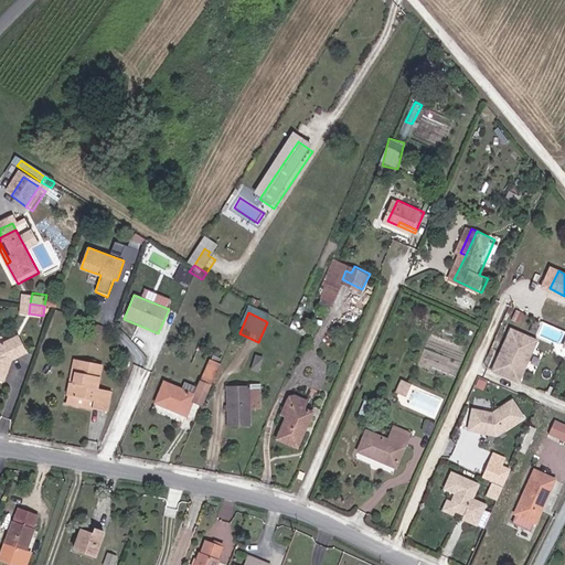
[(508,352),(500,369),(525,380),(544,338),(519,328),(514,337),(518,339),(511,354),(508,352)]
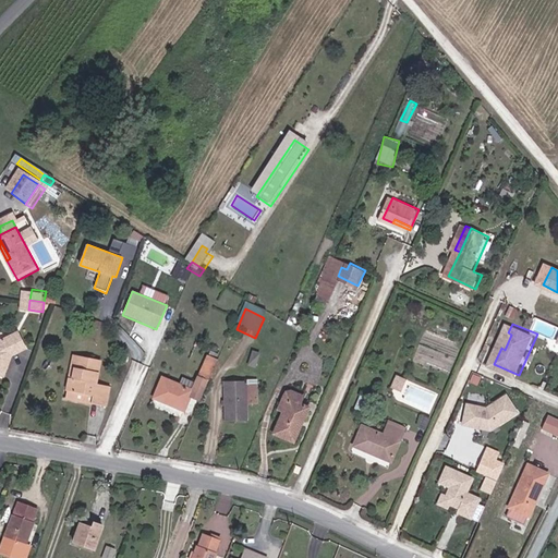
[(508,332),(501,348),(505,350),(511,335),(508,332)]
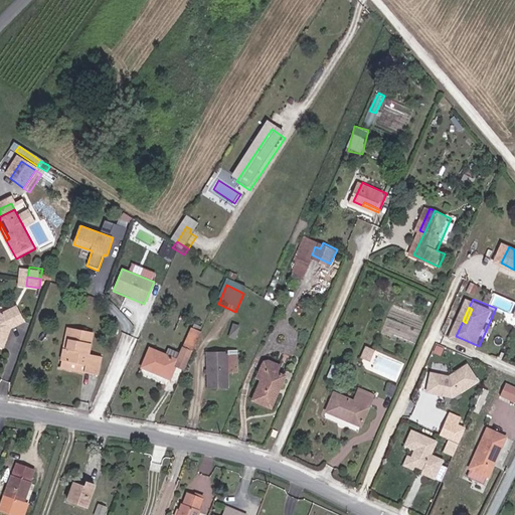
[(6,325),(10,330),(21,324),(14,309),(0,316),(0,348),(4,349),(8,336),(2,335),(6,325)]
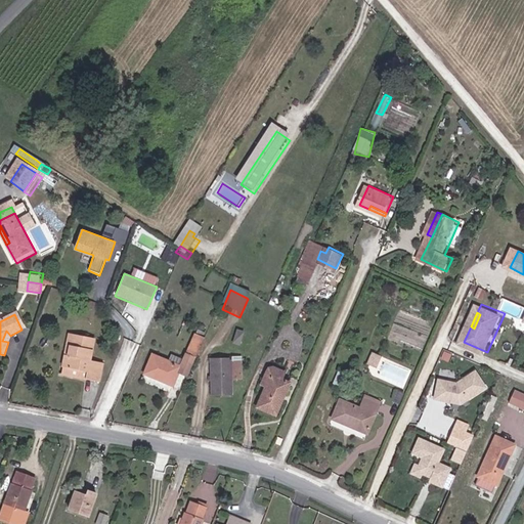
[(190,337),(179,333),(174,346),(185,350),(190,337)]
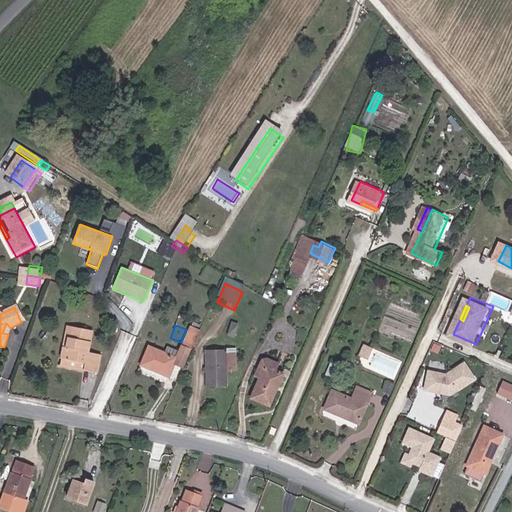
[(189,350),(197,330),(188,326),(186,329),(181,342),(179,346),(189,350)]
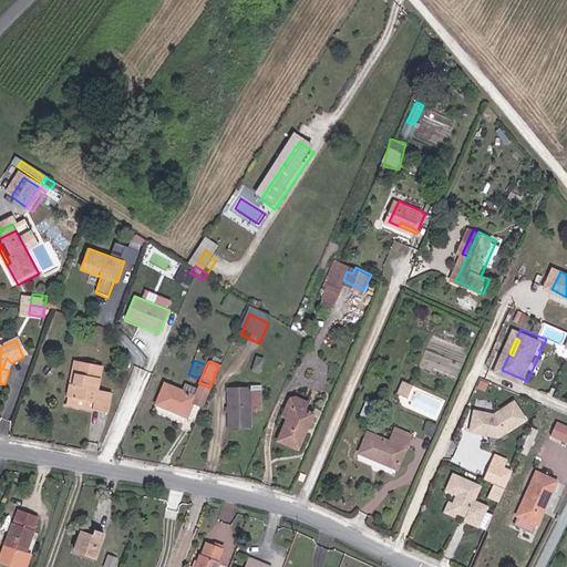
[(89,408),(88,414),(103,416),(105,397),(92,394),(95,370),(72,367),(69,391),(64,390),(62,403),(89,408)]
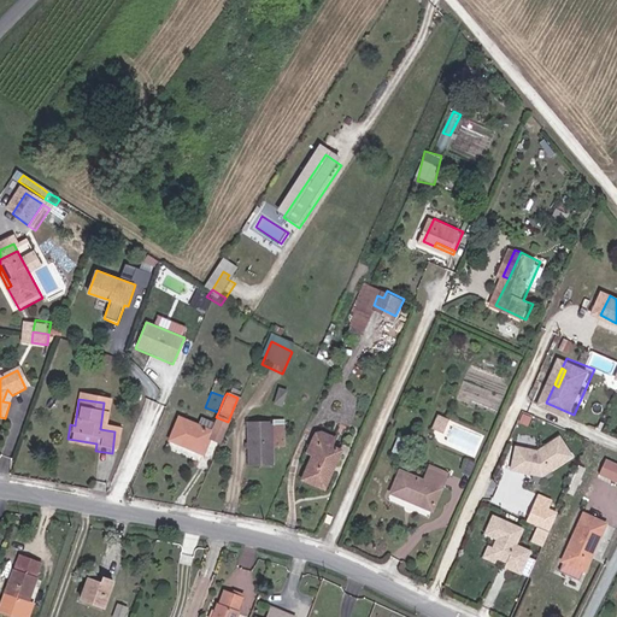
[(442,416),(439,422),(448,427),(452,421),(442,416)]
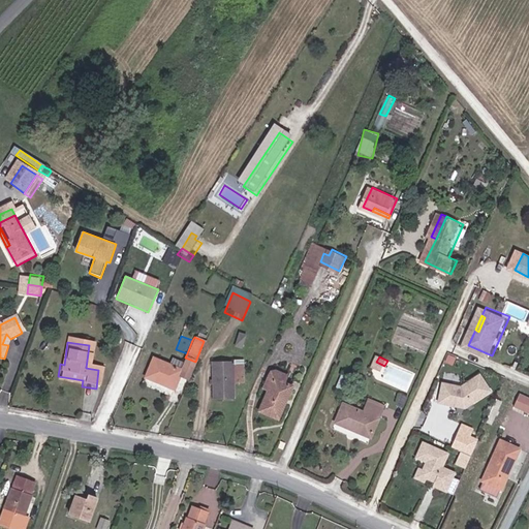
[(180,372),(178,378),(186,382),(195,362),(184,358),(179,371),(180,372)]
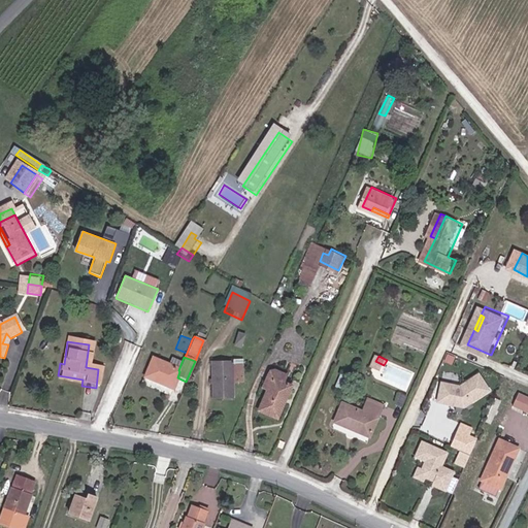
[(168,366),(152,359),(143,378),(172,390),(179,371),(178,370),(180,363),(171,359),(168,366)]
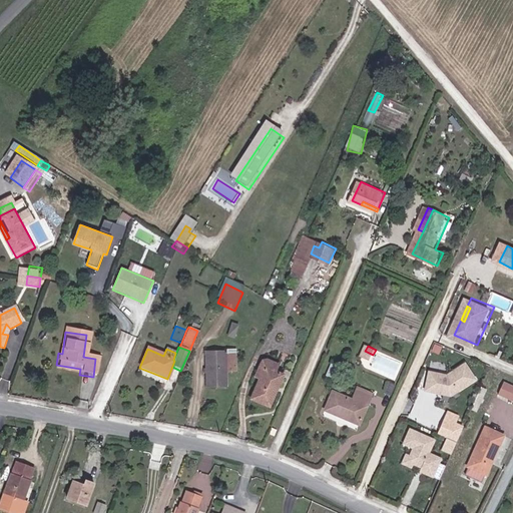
[(365,351),(362,357),(370,361),(373,355),(365,351)]
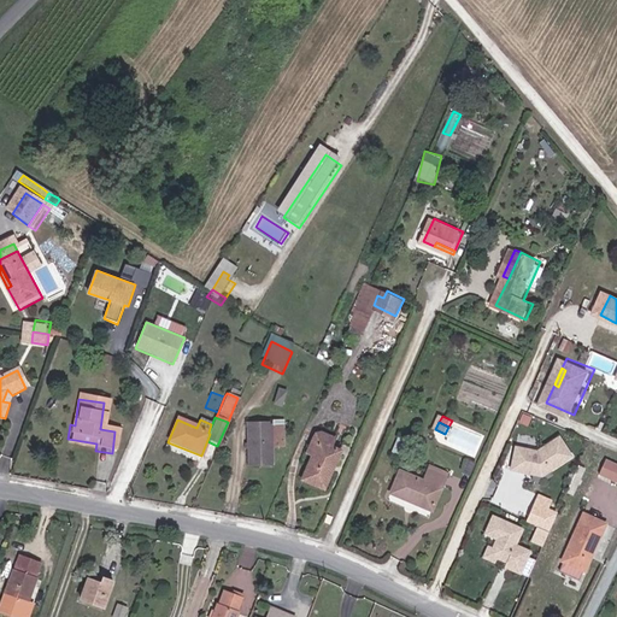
[(272,424),(246,425),(247,463),(274,462),(272,424)]
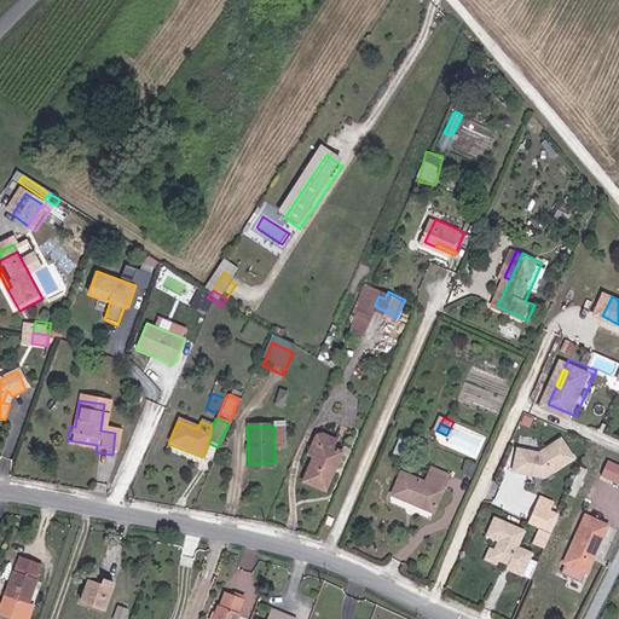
[(518,450),(514,472),(544,478),(574,458),(561,439),(539,453),(518,450)]
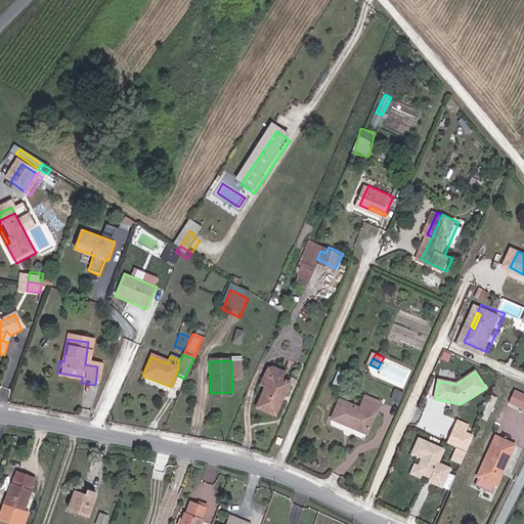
[(82,377),(57,373),(56,379),(81,383),(82,377)]
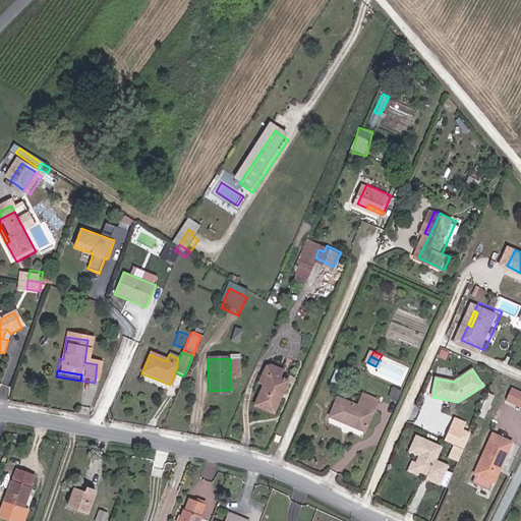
[(293,383),(272,372),(257,405),(279,414),(293,383)]
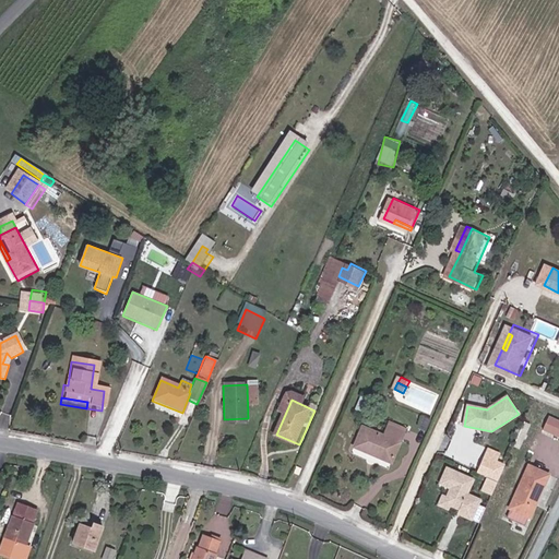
[(558,424),(548,419),(543,429),(558,437),(558,424)]
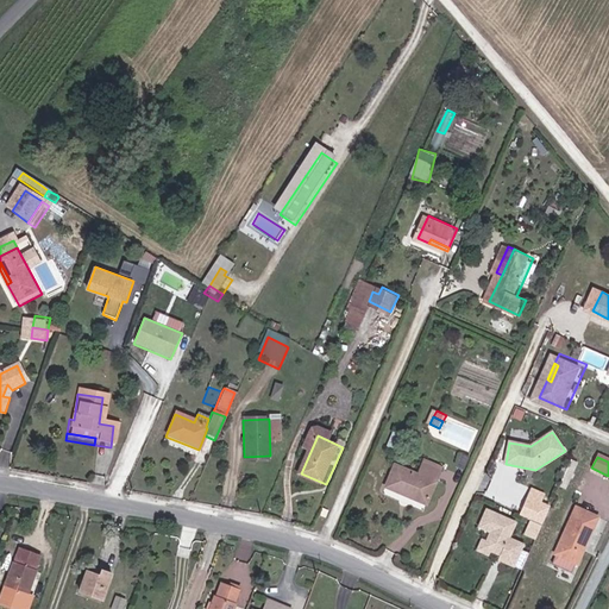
[(399,464),(389,485),(428,503),(444,468),(428,460),(422,475),(399,464)]
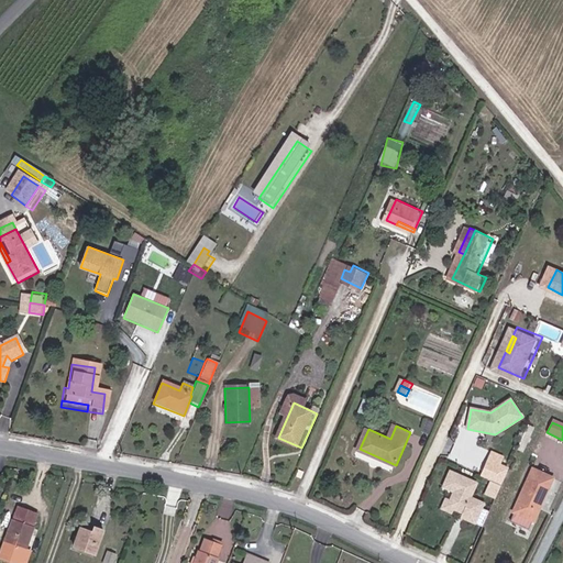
[(504,455),(492,450),(481,475),(501,484),(508,466),(500,463),(504,455)]
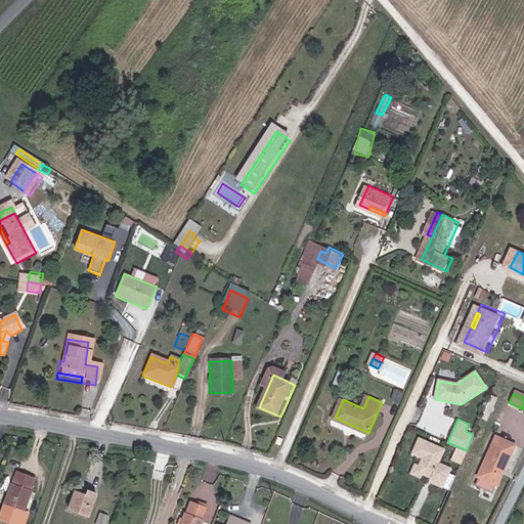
[(442,449),(418,439),(411,454),(422,459),(418,467),(421,474),(430,478),(434,479),(433,483),(441,487),(449,469),(436,463),(442,449)]
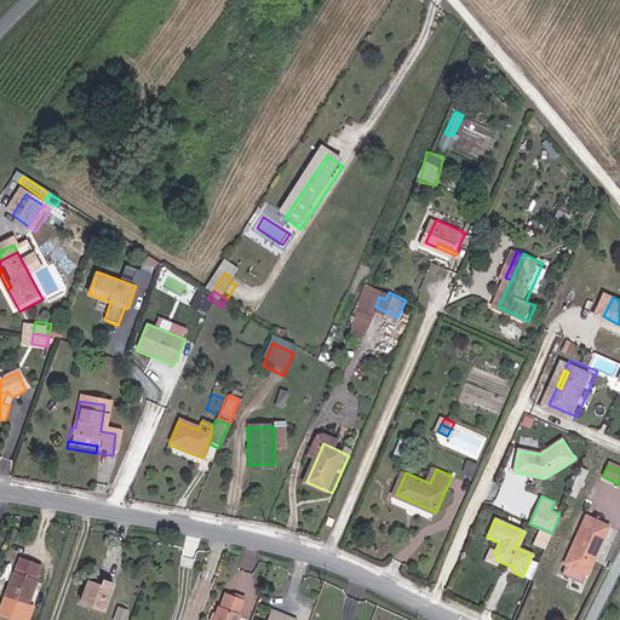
[(585,578),(607,530),(586,521),(564,568),(585,578)]
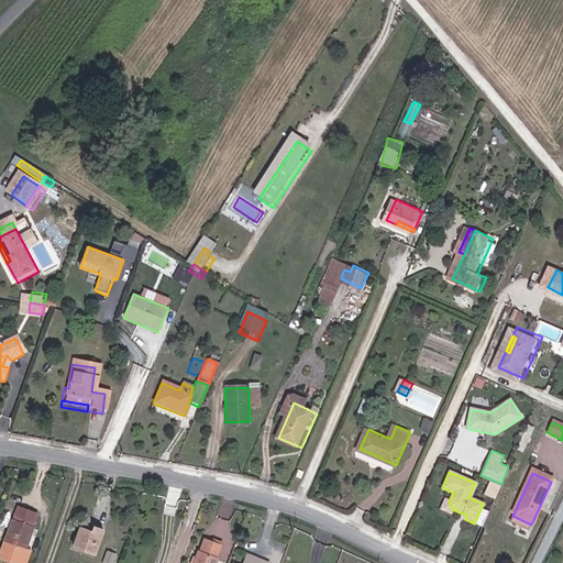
[(452,509),(449,501),(444,499),(441,509),(450,512),(452,509)]
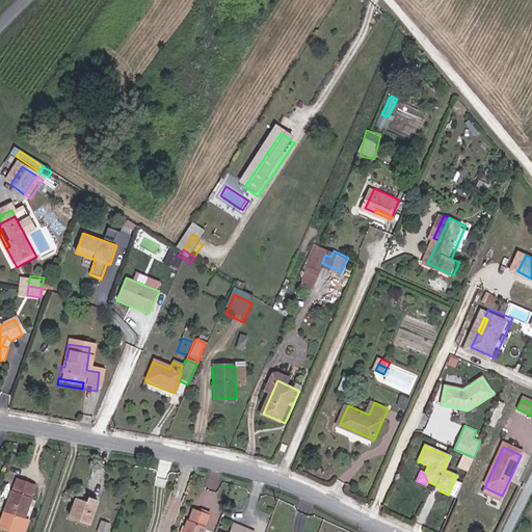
[(17,493),(15,493),(7,513),(27,522),(35,500),(33,499),(37,486),(21,480),(17,493)]
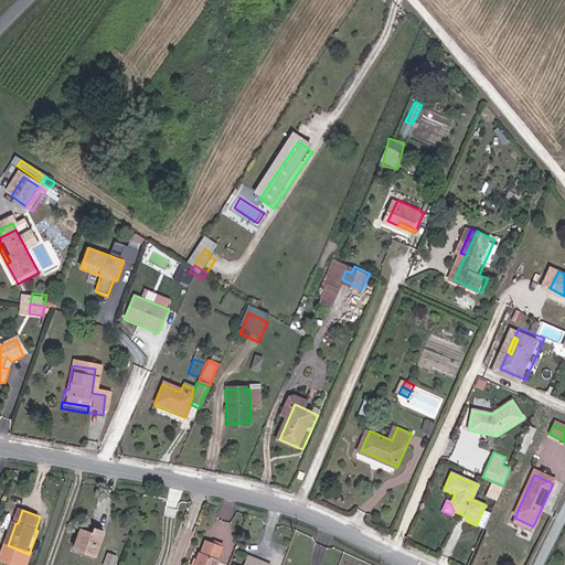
[(98,534),(100,529),(88,524),(87,530),(98,534)]
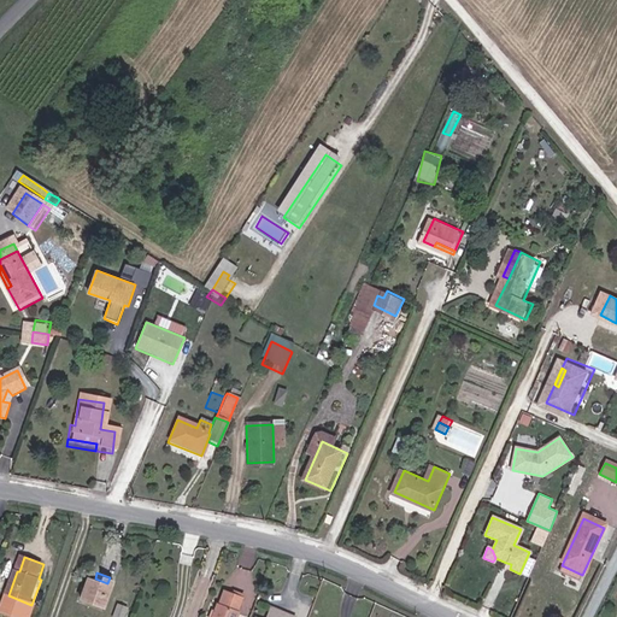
[(95,579),(88,599),(111,607),(121,581),(110,577),(107,583),(95,579)]
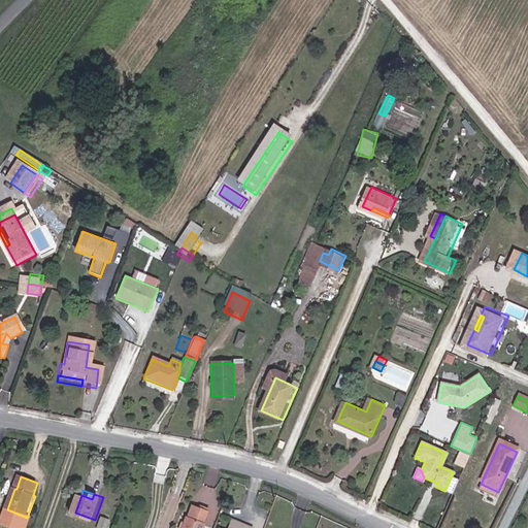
[(193,519),(189,527),(210,527),(211,526),(209,525),(213,515),(198,508),(194,520),(193,519)]
